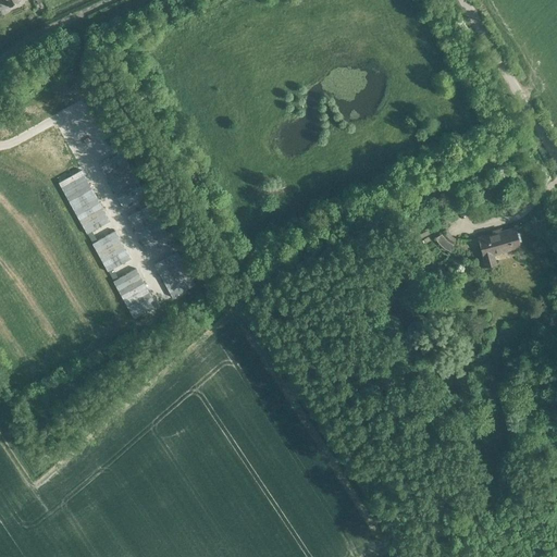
[(122,152),(99,165),(107,180),(130,166),(122,152)]
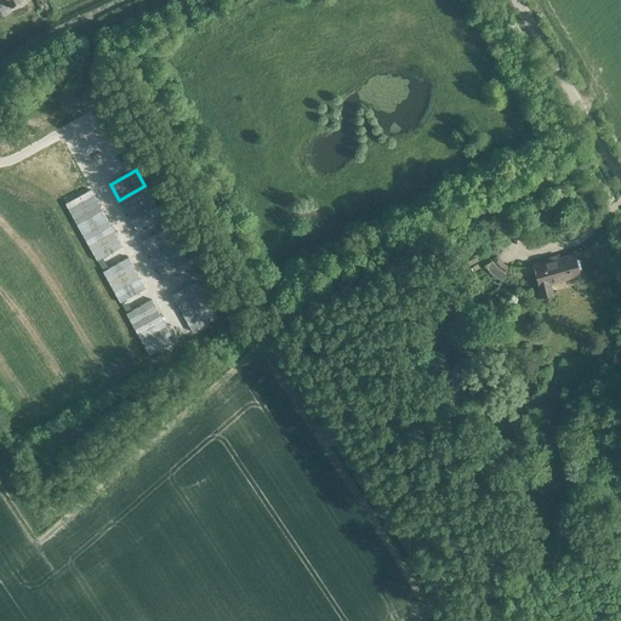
[(144,186),(119,200),(127,215),(153,201),(144,186)]
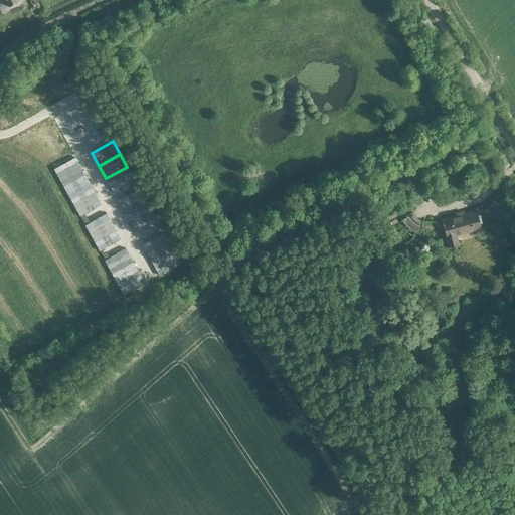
[(75,157),(53,169),(60,182),(82,170),(75,157)]
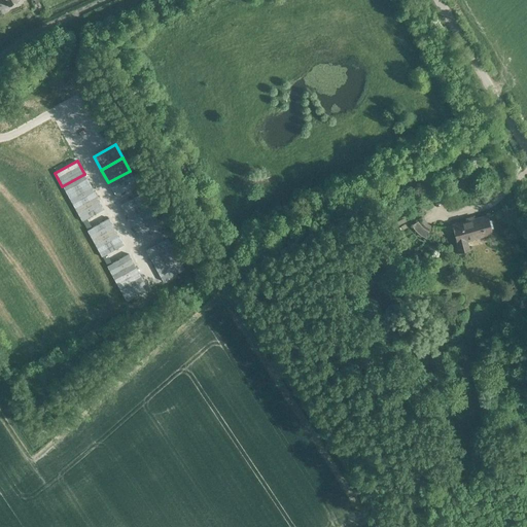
[(130,171),(108,182),(115,196),(137,184),(130,171)]
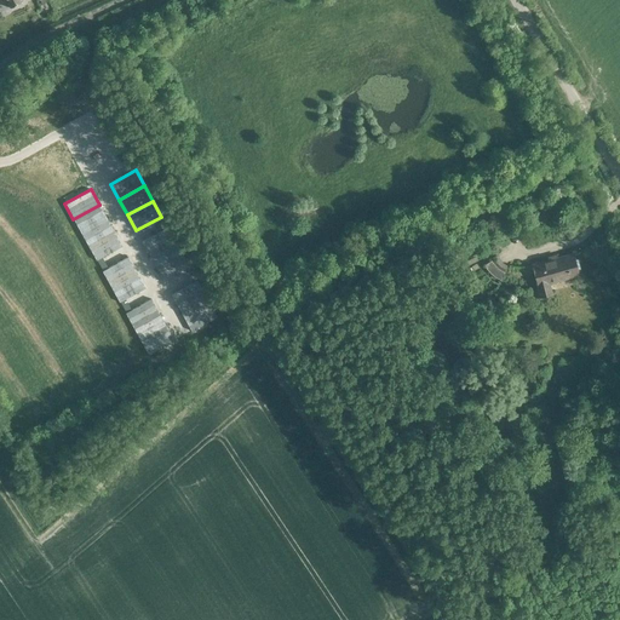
[(99,205),(73,219),(82,235),(108,220),(99,205)]
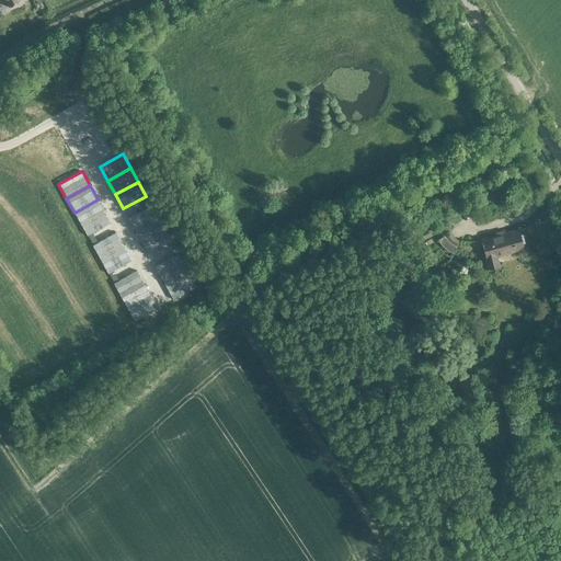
[(98,199),(75,213),(82,227),(105,214),(98,199)]
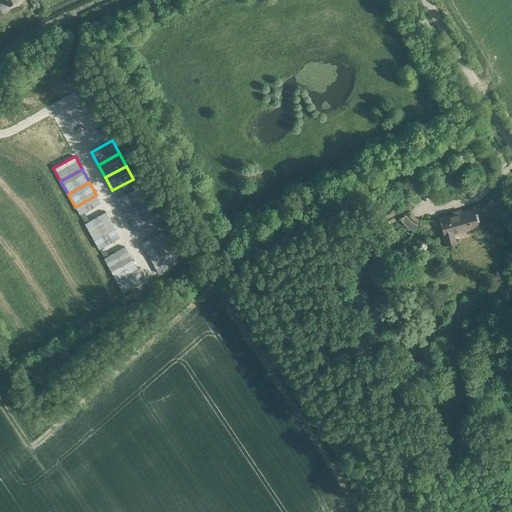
[(138,188),(117,200),(122,208),(143,196),(138,188)]
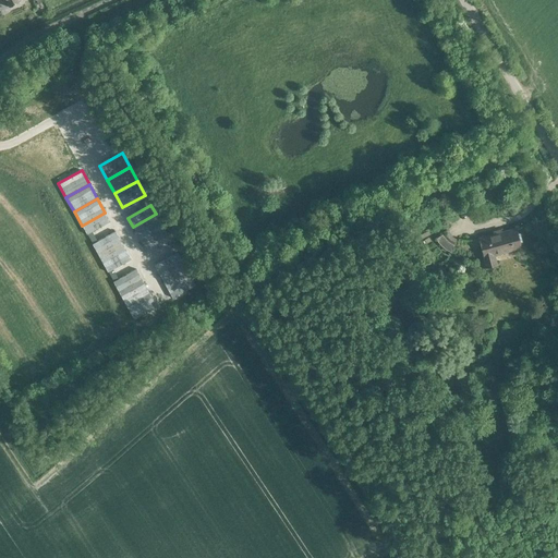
[(105,213),(82,226),(86,234),(110,221),(105,213)]
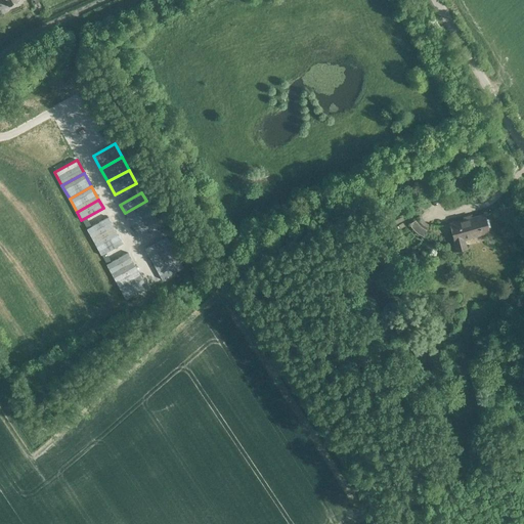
[(146,201),(125,213),(129,222),(151,210),(146,201)]
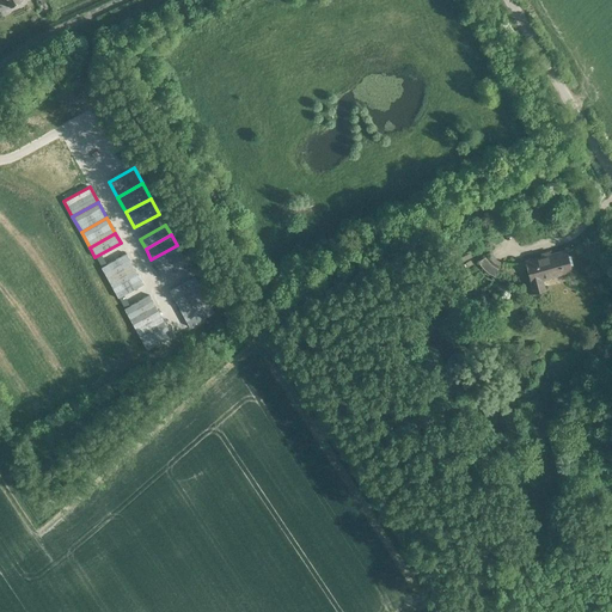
[(177,245),(151,259),(157,269),(182,255),(177,245)]
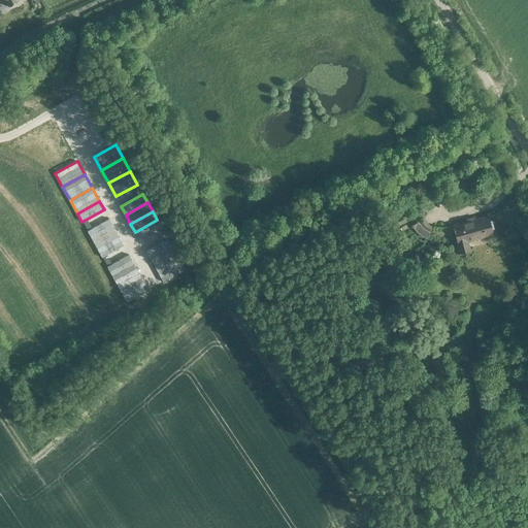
[(467,241),(493,234),(488,217),(452,226),(460,254),(469,252),(467,241)]
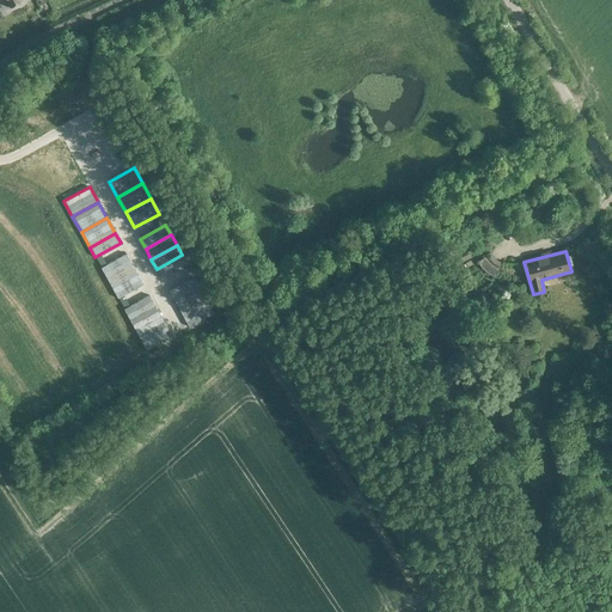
[(127,254),(101,268),(109,283),(135,269),(127,254)]
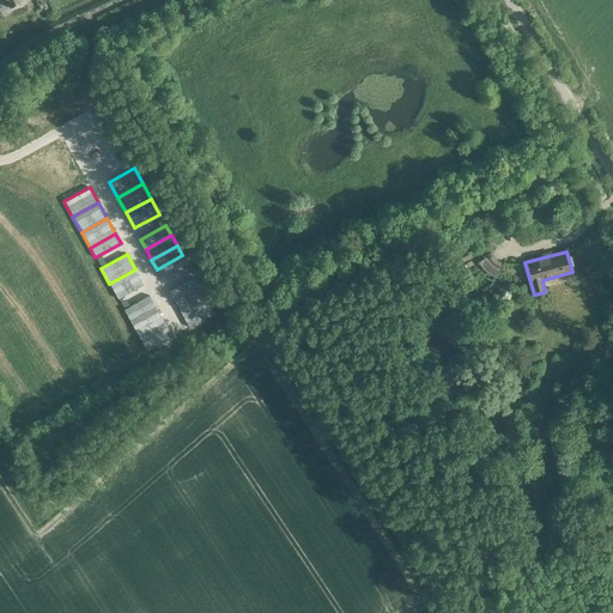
[(182,255),(157,269),(163,280),(188,266),(182,255)]
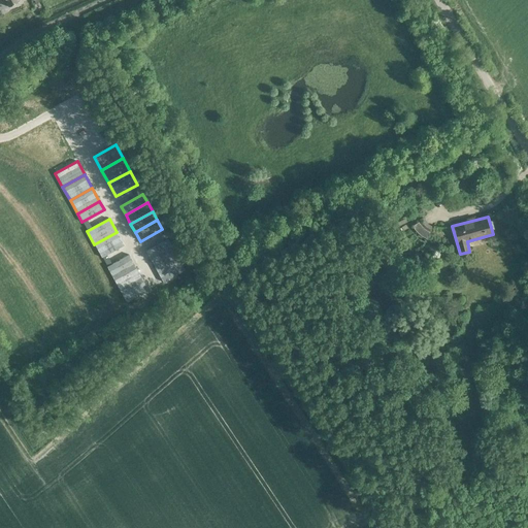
[(426,238),(430,232),(428,231),(425,229),(422,226),(419,222),(413,226),(415,229),(418,233),(421,235),(426,238)]
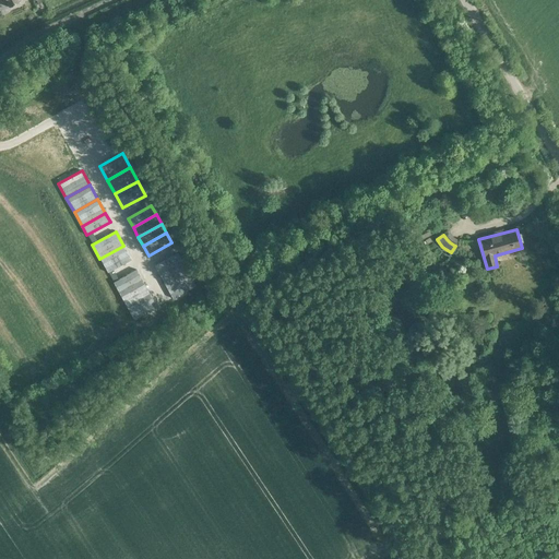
[(123,246),(99,259),(108,273),(131,260),(123,246)]
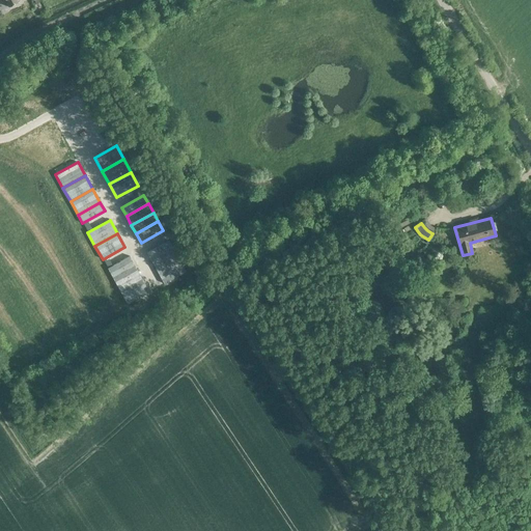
[(169,241),(146,253),(151,261),(173,249),(169,241)]
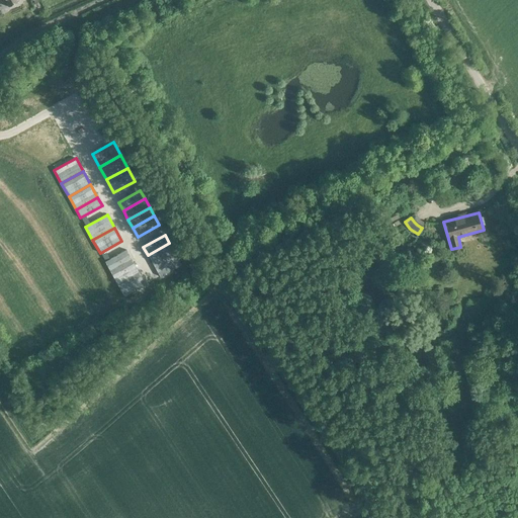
[(169,243),(148,255),(153,264),(174,252),(169,243)]
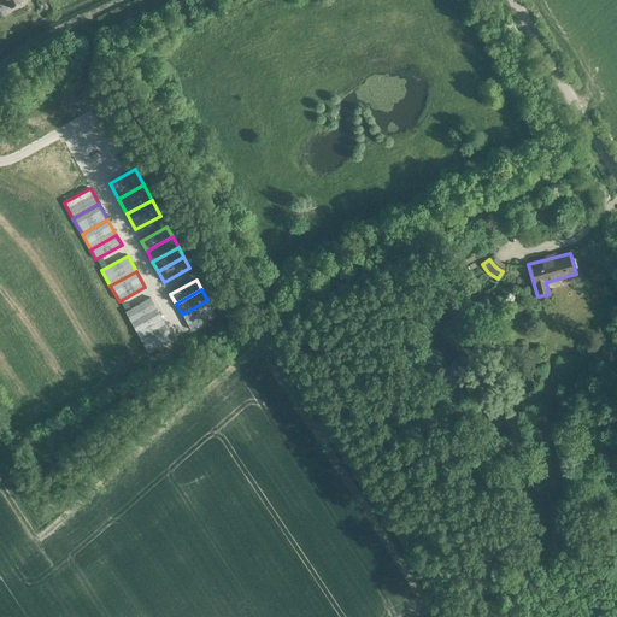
[(151,298),(125,312),(134,328),(159,313),(151,298)]
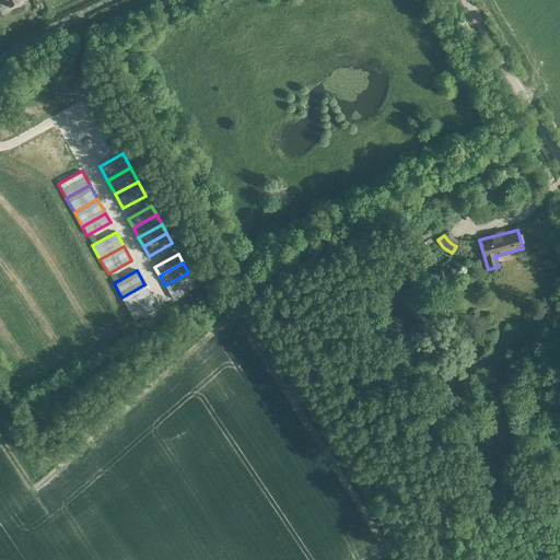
[(188,272),(165,286),(173,300),(196,287),(188,272)]
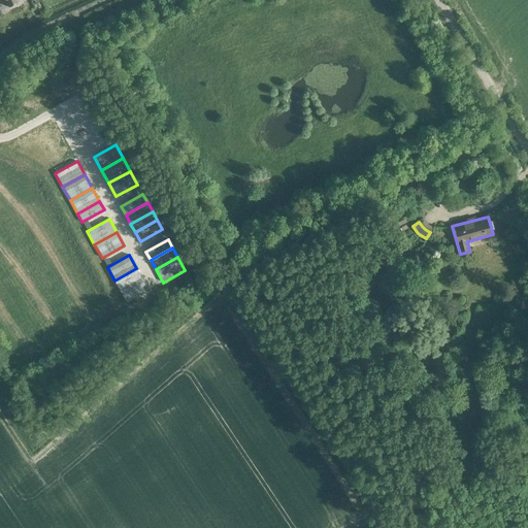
[(136,268),(114,281),(122,293),(143,282),(136,268)]
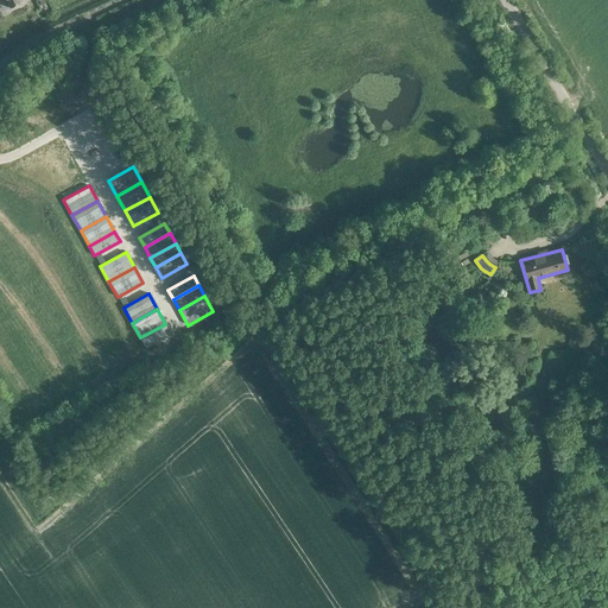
[(165,324),(140,337),(145,348),(171,334),(165,324)]
